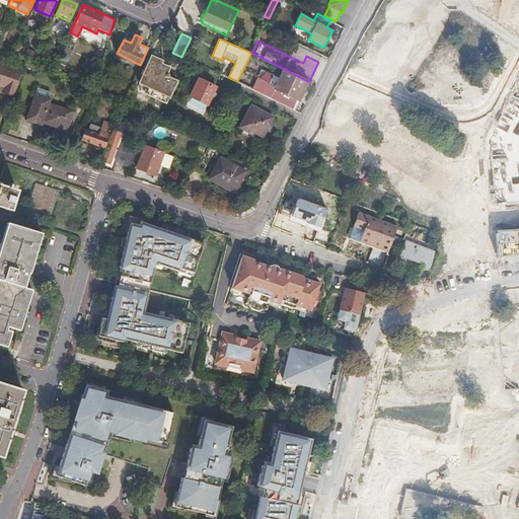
[(139,82),(168,97),(176,81),(166,76),(171,65),(152,55),(139,82)]
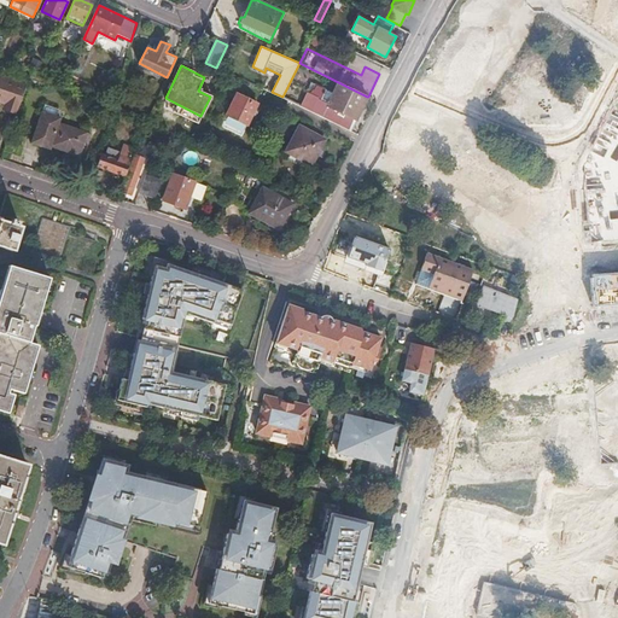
[(5,106),(18,111),(27,87),(0,76),(0,100),(6,103),(5,106)]
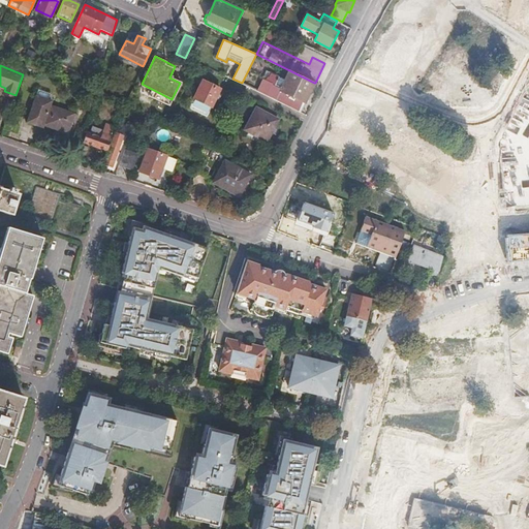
[(250,87),(300,112),(314,83),(279,65),(276,69),(287,74),(281,88),(273,84),(274,83),(272,82),(274,78),(268,74),(265,80),(256,74),(250,87)]
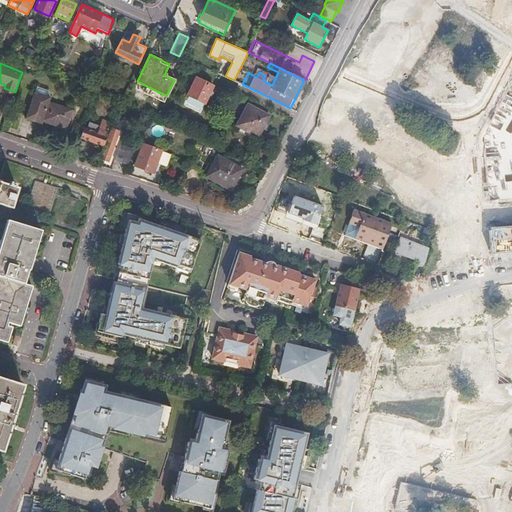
[(183,103),(200,112),(214,86),(197,77),(183,103)]
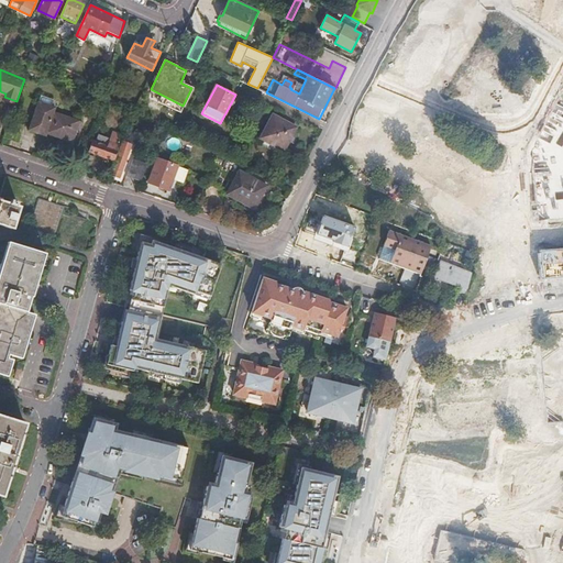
[(109,98),(113,100),(119,88),(116,86),(109,98)]
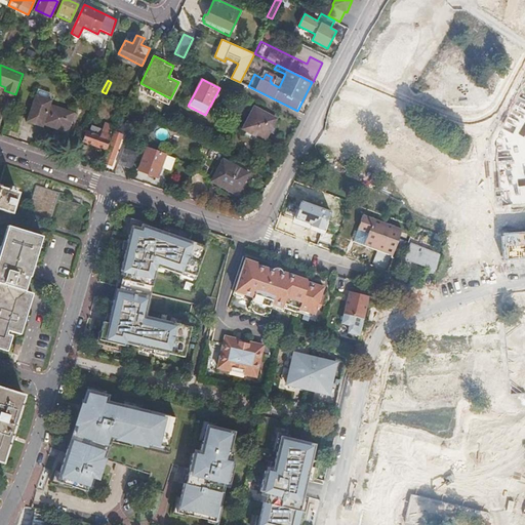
[(40,88),(38,94),(50,98),(52,92),(40,88)]
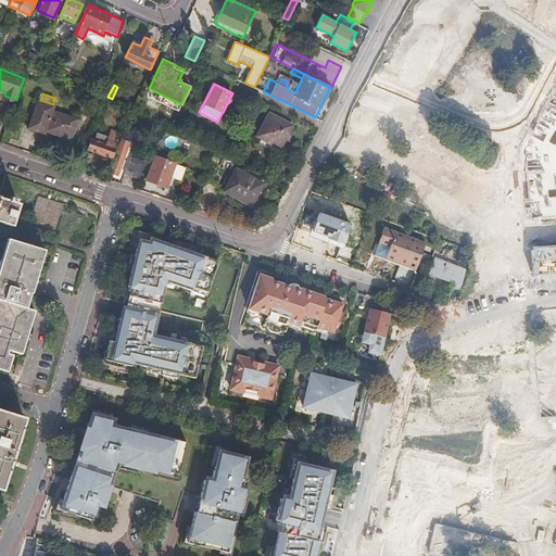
[(47,131),(72,140),(76,127),(80,129),(84,122),(54,111),(57,106),(53,104),(40,100),(30,128),(46,134),(47,131)]
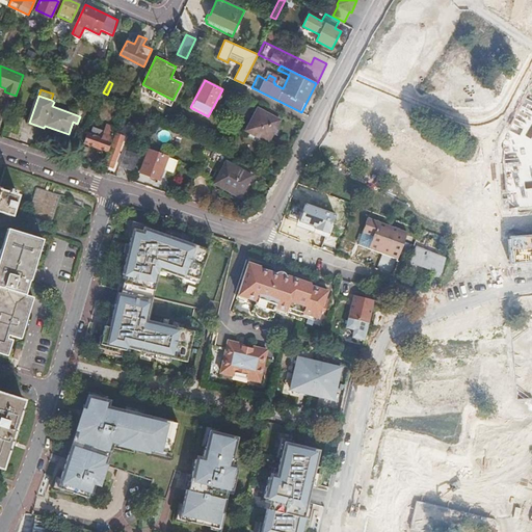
[(246,130),(268,141),(280,121),(258,109),(246,130)]
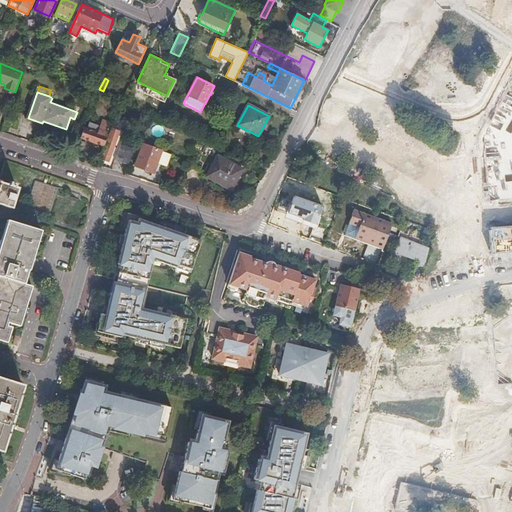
[(22,113),(10,108),(4,123),(17,127),(22,113)]
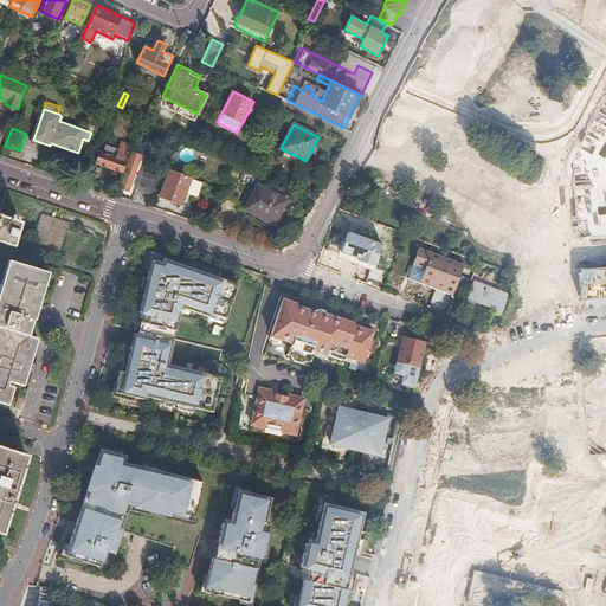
[(115,169),(122,172),(133,146),(122,142),(120,150),(108,146),(108,147),(105,154),(103,154),(100,152),(96,162),(108,166),(108,168),(115,171),(115,169)]
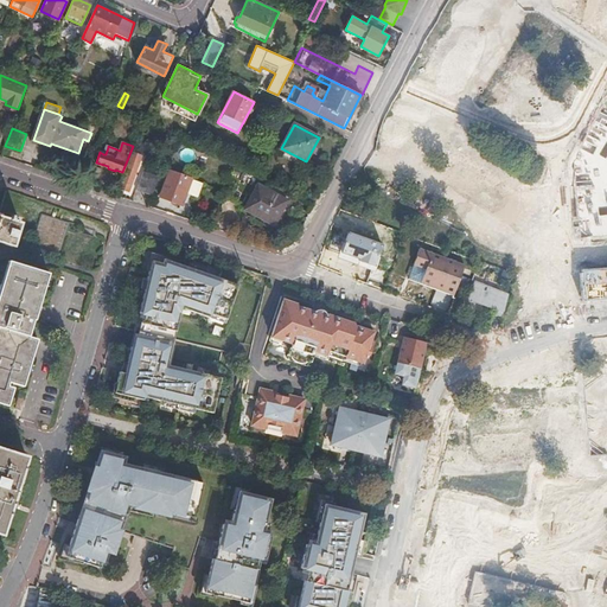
[(121,190),(129,192),(142,155),(134,153),(121,190)]
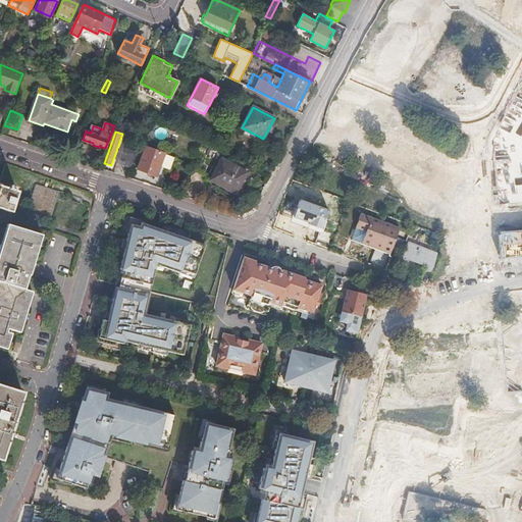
[(82,143),(76,156),(84,158),(89,145),(82,143)]
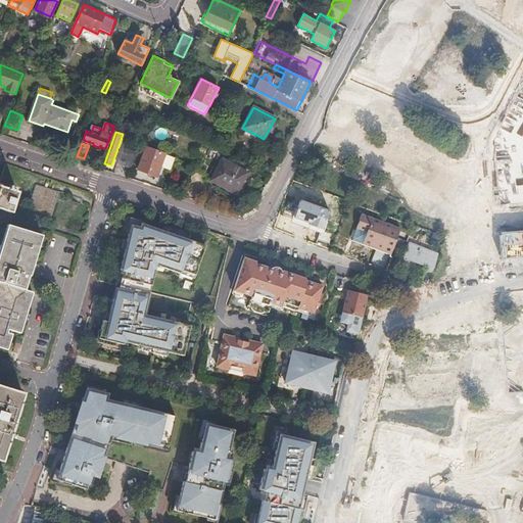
[(137,170),(156,177),(164,154),(146,147),(137,170)]
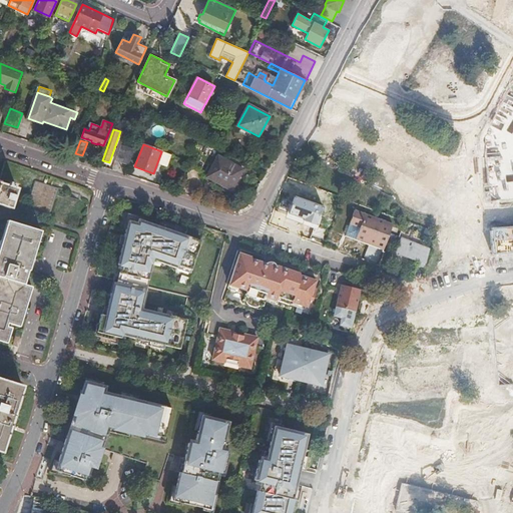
[(115,160),(128,165),(134,150),(120,145),(115,160)]
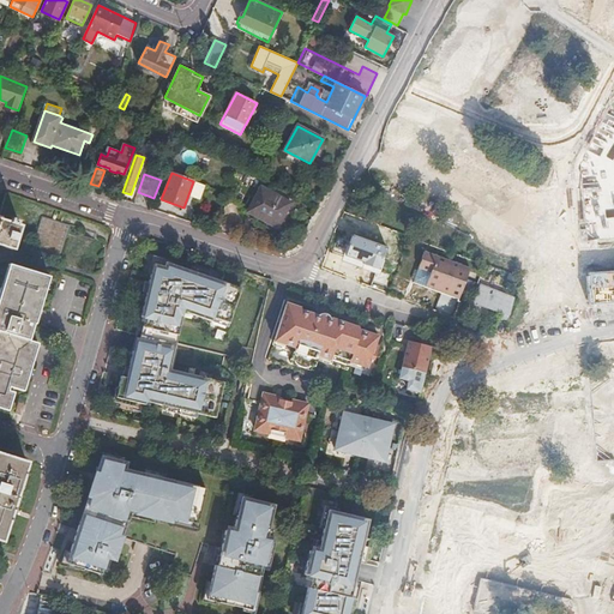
[(248,211),(277,227),(290,203),(262,186),(248,211)]
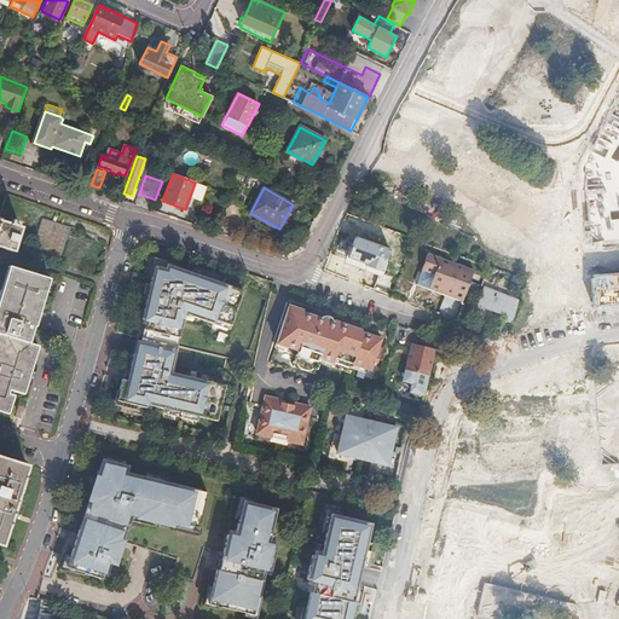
[(33,255),(61,264),(73,227),(44,218),(33,255)]
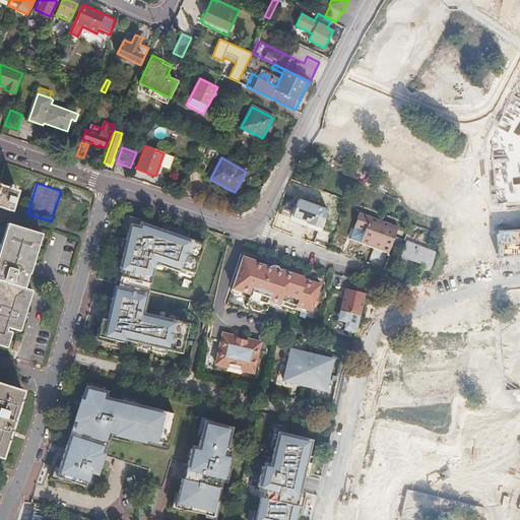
[(0,207),(11,211),(18,192),(15,191),(16,187),(10,185),(8,190),(0,186),(0,207)]
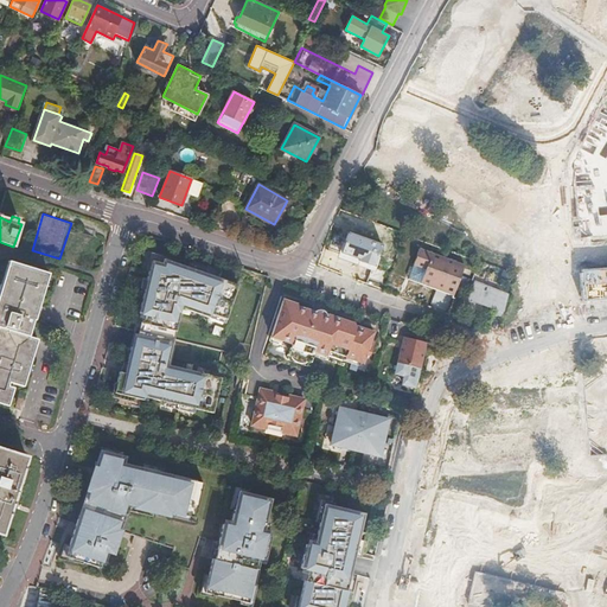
[(454,291),(457,283),(460,275),(462,267),(419,250),(411,267),(425,272),(421,279),(454,291)]
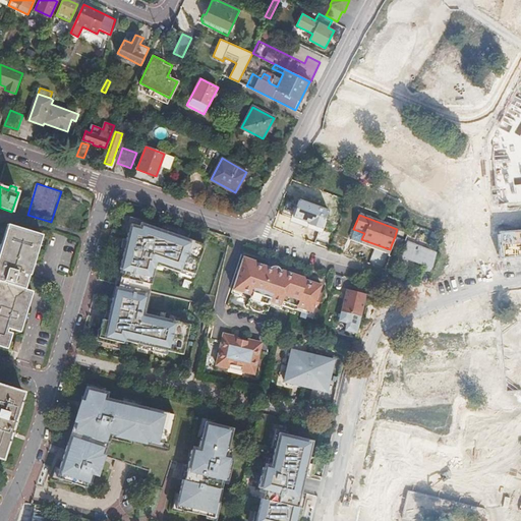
[(103,320),(99,338),(124,344),(125,341),(183,354),(190,325),(145,313),(155,269),(157,265),(179,272),(180,269),(194,274),(205,244),(140,222),(138,226),(129,223),(125,240),(129,241),(127,248),(124,247),(119,270),(122,270),(116,299),(112,299),(107,321),(103,320)]
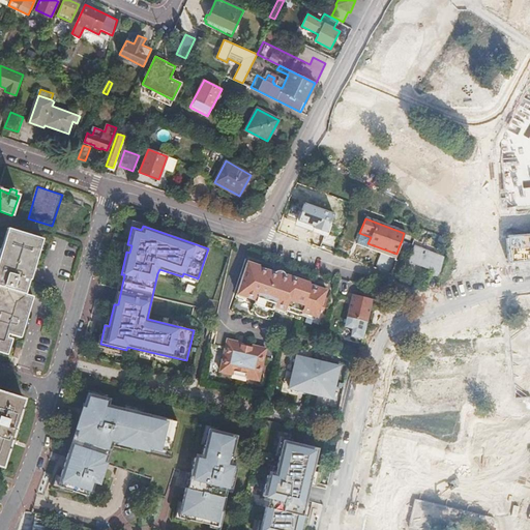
[(45,238),(9,228),(0,258),(0,285),(0,286),(0,285),(0,351),(8,354),(13,339),(7,337),(9,333),(22,337),(34,296),(26,293),(30,281),(32,281),(45,238)]
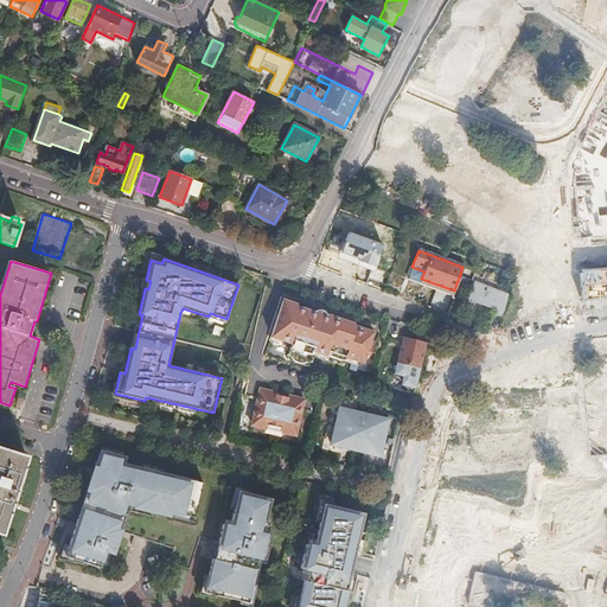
[(606,264),(580,268),(582,299),(606,296),(606,264)]
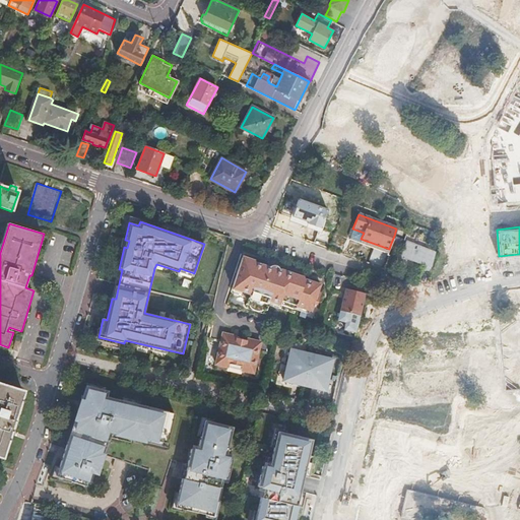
[(403,256),(432,266),(435,251),(406,241),(403,256)]
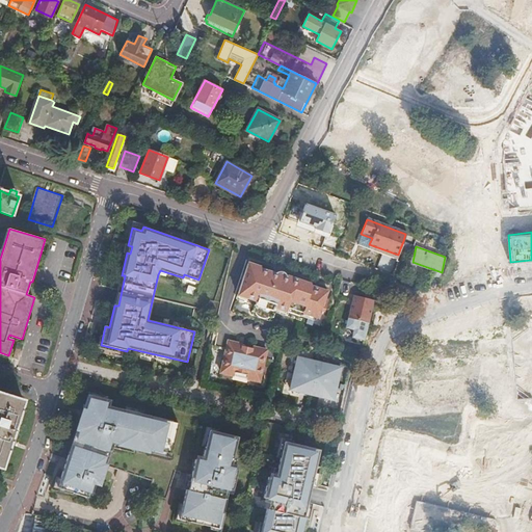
[(319,312),(324,296),(325,293),(311,288),(308,285),(283,276),(282,276),(282,274),(280,273),(278,272),(276,272),(275,272),(274,273),(272,274),(260,271),(258,268),(244,264),(235,296),(236,296),(234,301),(250,306),(247,316),(268,322),(271,313),(298,321),(301,314),(317,319),(319,312)]
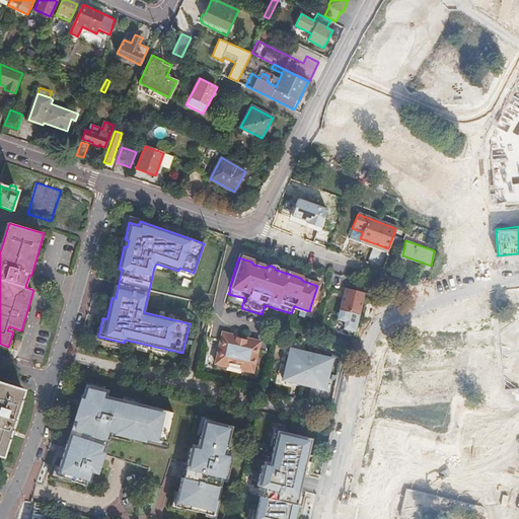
[(338,319),(345,321),(343,328),(355,331),(364,293),(345,288),(338,319)]
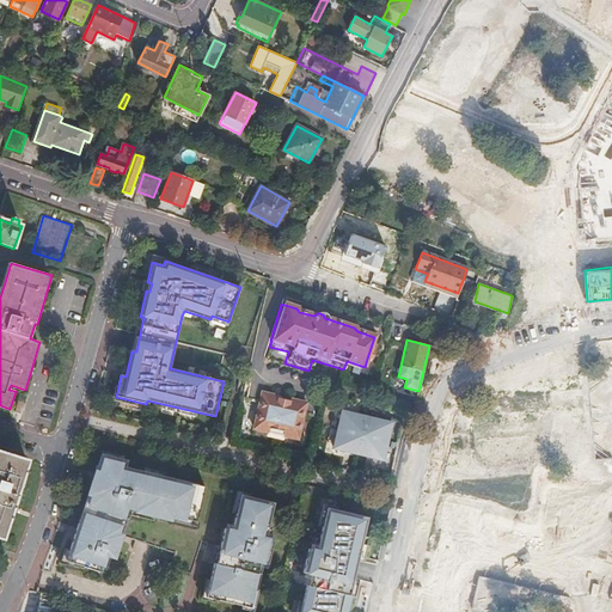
[(377,343),(373,341),(367,359),(372,360),(377,343)]
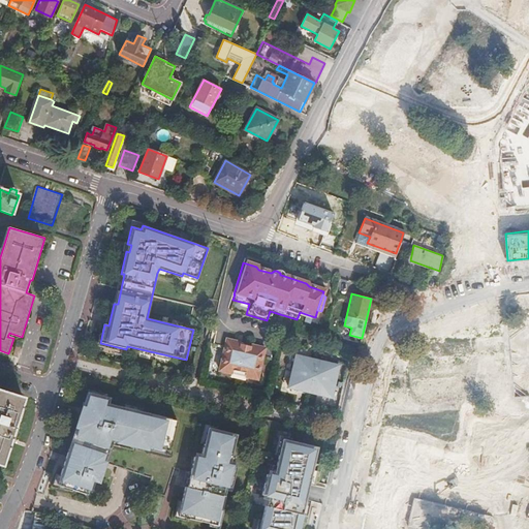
[(241,348),(242,343),(227,340),(219,371),(257,380),(265,348),(251,345),(250,350),(241,348)]
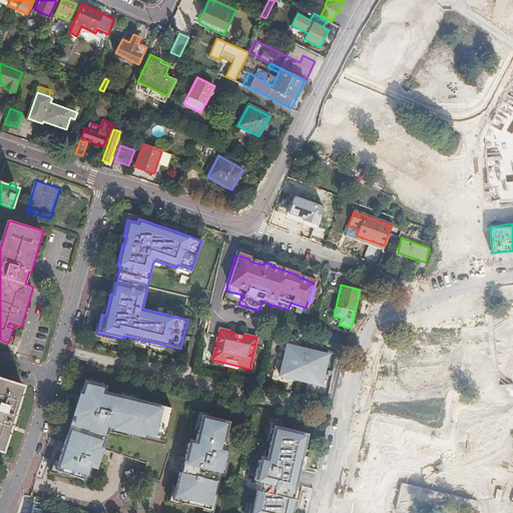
[(327,353),(286,343),(279,374),(320,384),(327,353)]
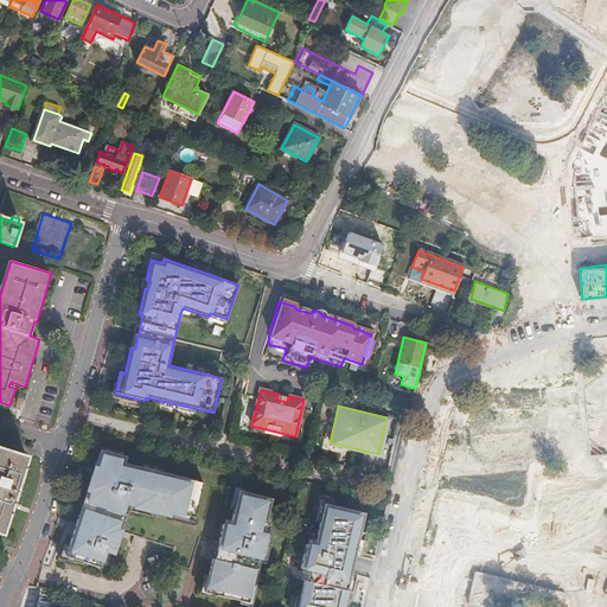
[(0,534),(2,535),(27,458),(0,447),(0,534)]
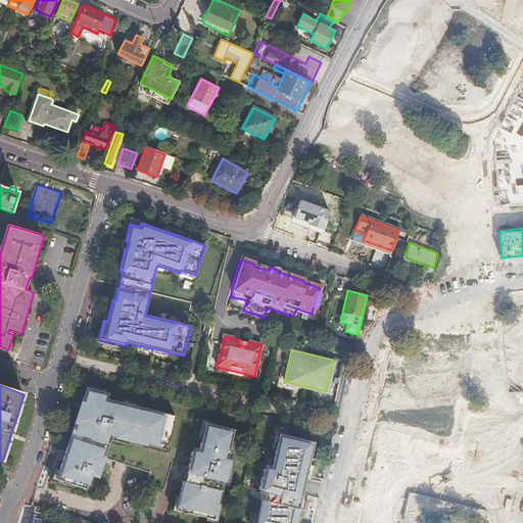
[(83,412),(80,411),(75,424),(78,425),(70,446),(67,445),(55,481),(86,489),(91,475),(97,477),(104,458),(101,457),(108,434),(116,436),(115,438),(146,444),(146,441),(168,445),(175,416),(102,399),(104,393),(89,390),(83,412)]
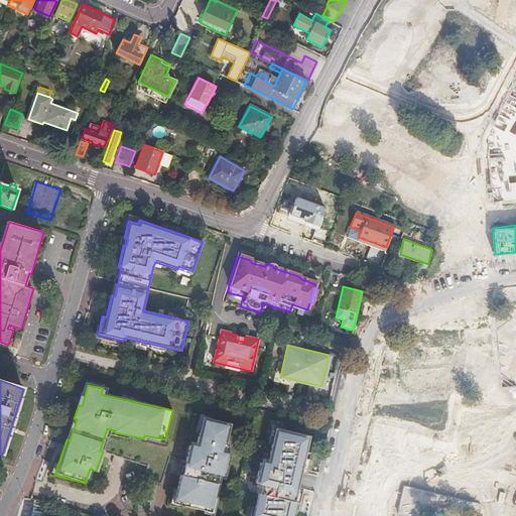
[(203,417),(196,446),(188,445),(181,475),(180,475),(173,503),(212,512),(218,483),(217,483),(219,474),(226,475),(231,455),(224,454),(231,423),(203,417)]
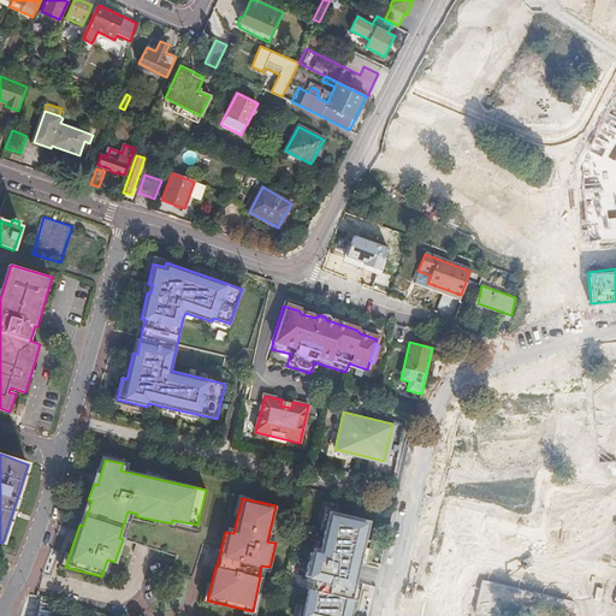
[(371,520),(329,510),(319,552),(311,551),(304,575),(313,576),(311,588),(308,587),(301,615),(348,615),(353,598),(351,598),(371,520)]
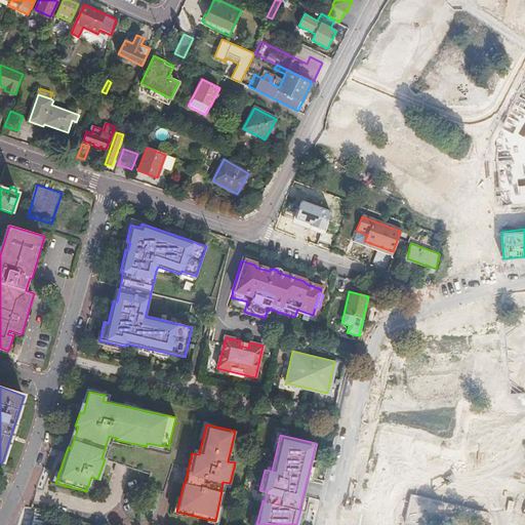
[(49,522),(50,514),(34,511),(33,518),(49,522)]
